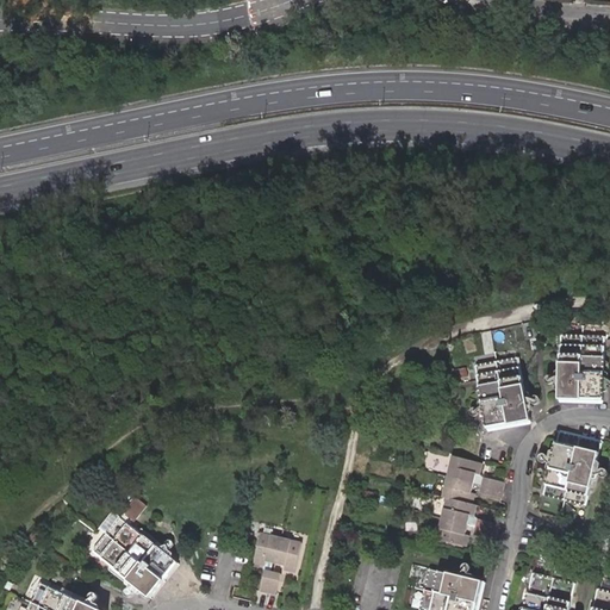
[(604,352),(605,336),(561,335),(559,399),(603,399),(604,352)]
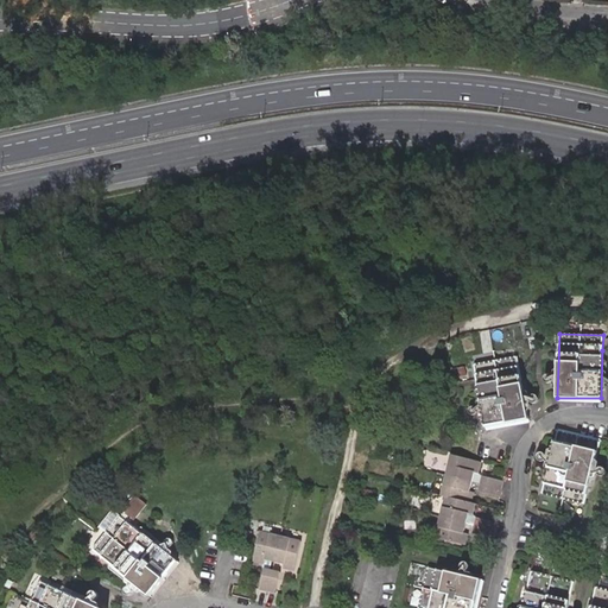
[(517,356),(473,365),(486,426),(529,418),(517,356)]
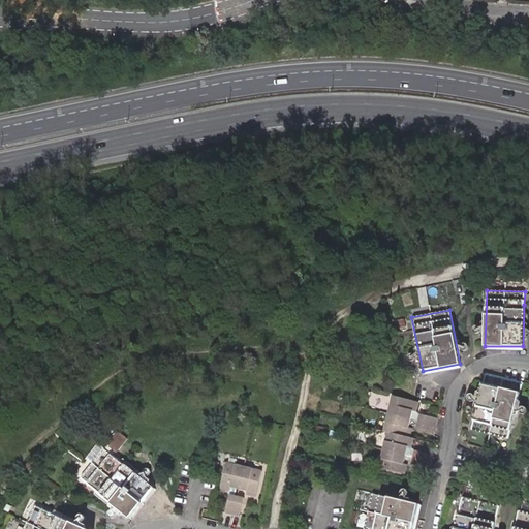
[(523,384),(485,374),(470,428),(508,438),(523,384)]
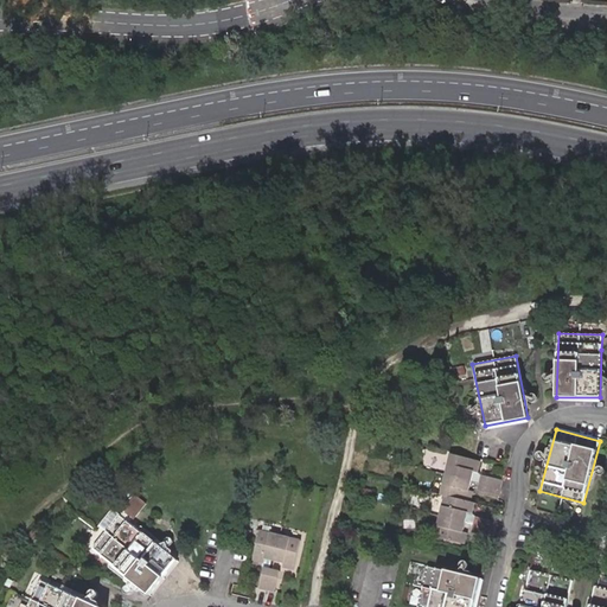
[(422,460),(439,465),(441,455),(425,452),(422,460)]
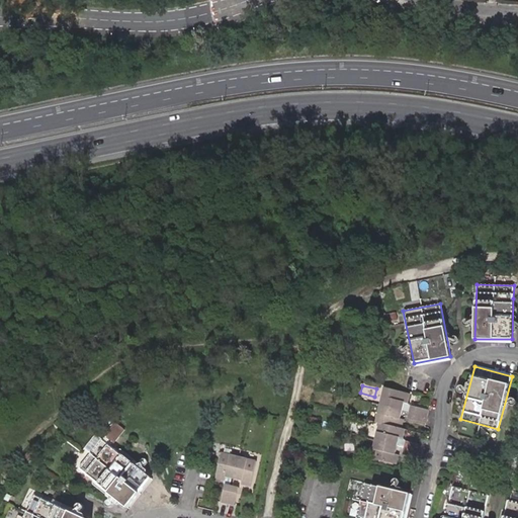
[(410,394),(384,386),(375,418),(379,419),(369,454),(397,461),(399,454),(395,453),(401,434),(404,435),(406,426),(402,425),(404,418),(399,416),(404,400),(408,401),(410,394)]
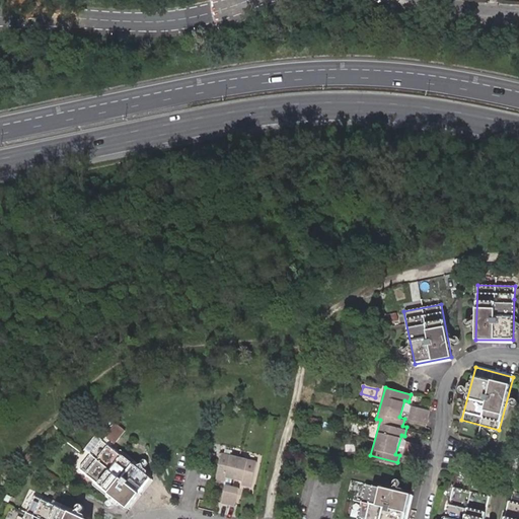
[(417,414),(419,408),(412,405),(408,418),(415,420),(417,414)]
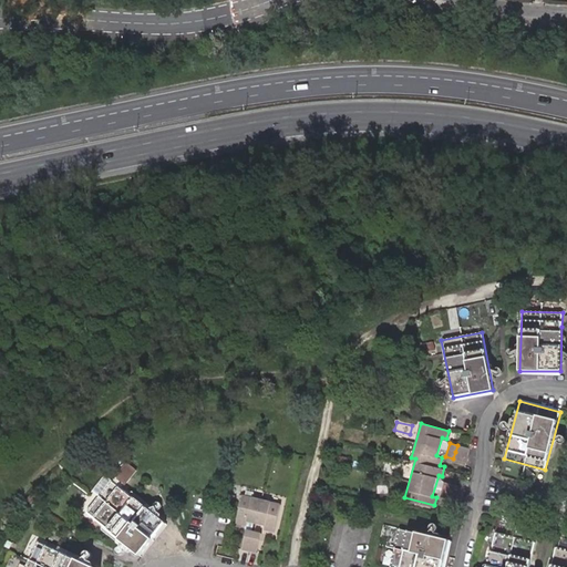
[(470,449),(457,445),(455,452),(453,459),(466,463),(470,449)]
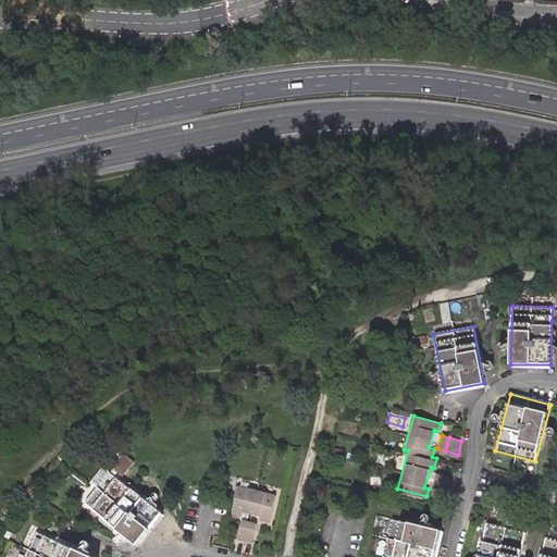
[(137,545),(162,514),(118,478),(132,461),(122,455),(109,471),(103,467),(90,481),(97,486),(85,503),(137,545)]
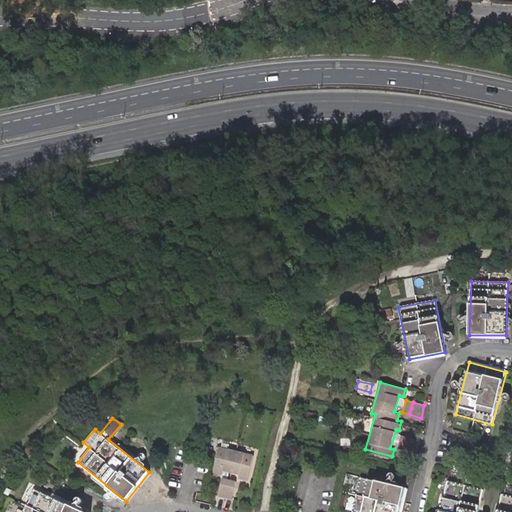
[(406,442),(407,436),(401,434),(397,448),(403,450),(406,442)]
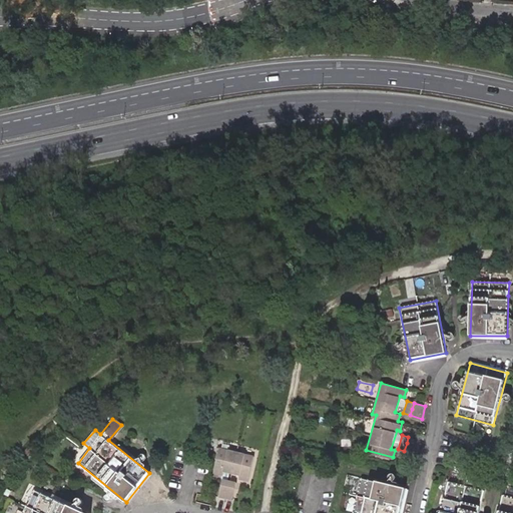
[(420,440),(408,437),(407,443),(404,451),(416,454),(420,440)]
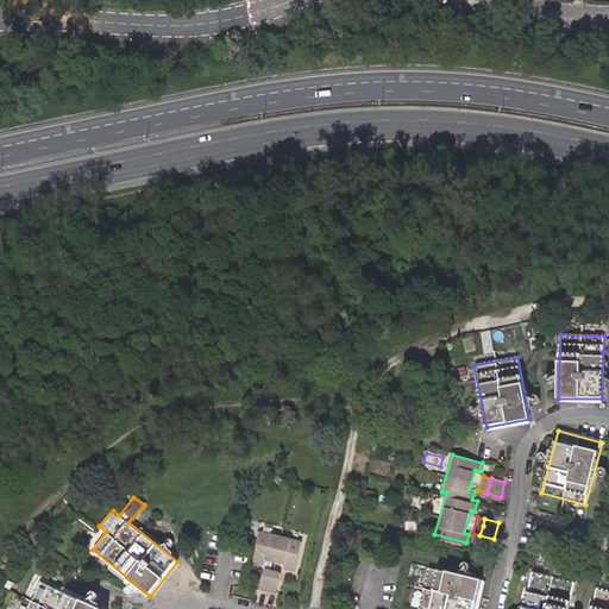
[(257,531),(261,532),(281,537),(283,528),(259,522),(257,531)]
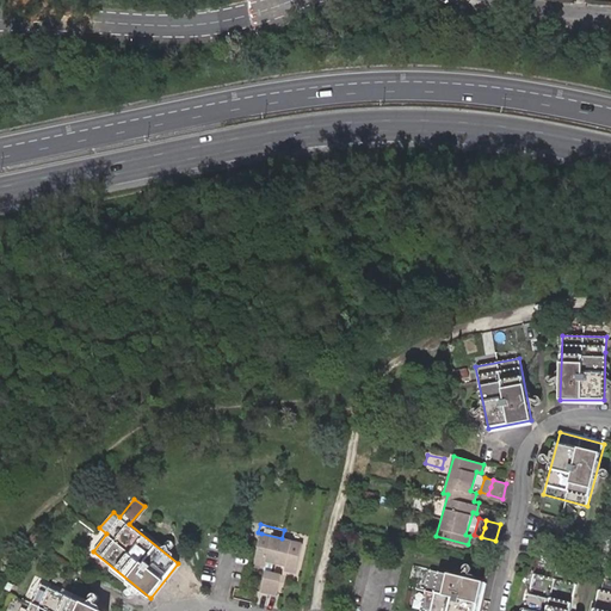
[(282,538),(261,534),(253,563),(264,566),(265,562),(275,565),(288,568),(287,573),(296,574),(303,543),(282,538)]
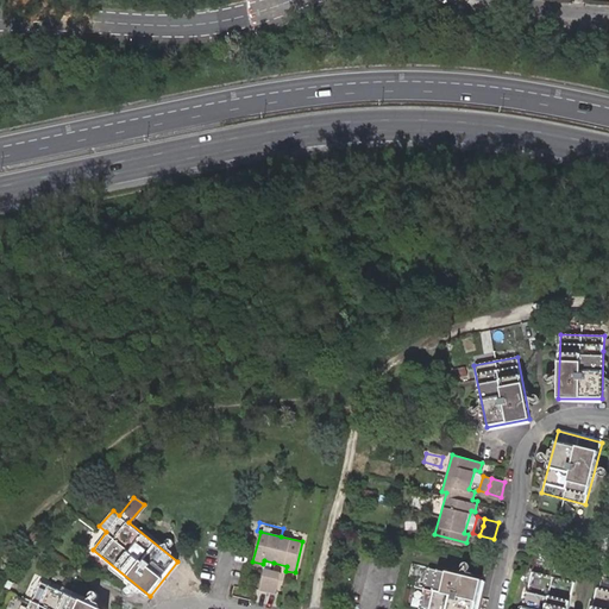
[(264,560),(263,564),(262,569),(265,570),(271,571),(274,563),(264,560)]
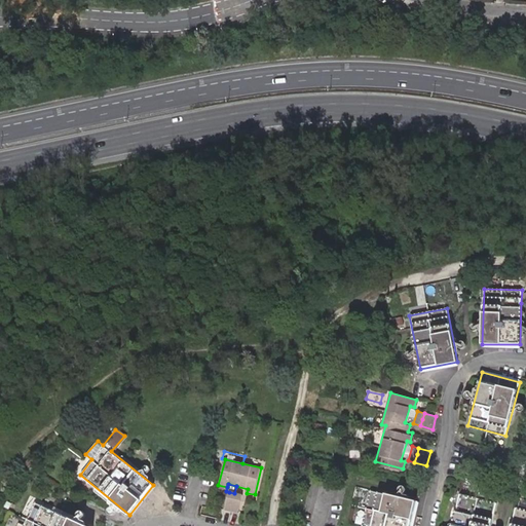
[(410,525),(417,500),(371,489),(362,525),(410,525)]
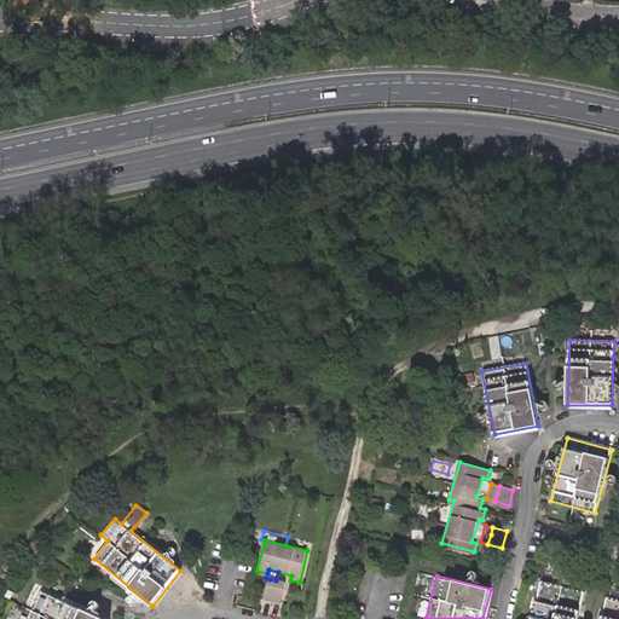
[(276,580),(270,579),(264,600),(279,603),(284,583),(276,580)]
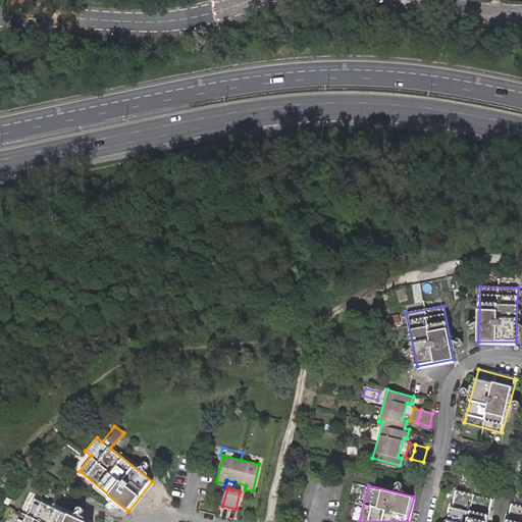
[(486,521),(492,499),(457,489),(449,521),(486,521)]
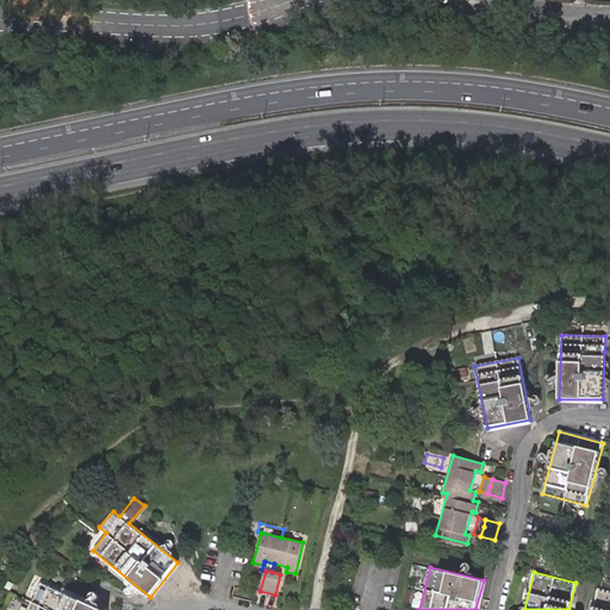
[(101,609),(42,582),(29,609),(101,609)]
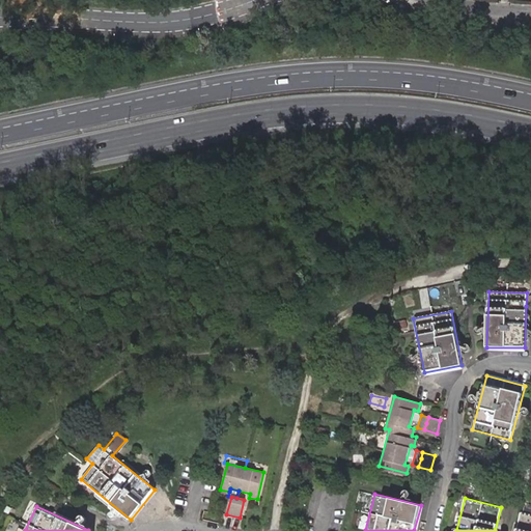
[(530,530),(530,514),(520,512),(514,530),(530,530)]
